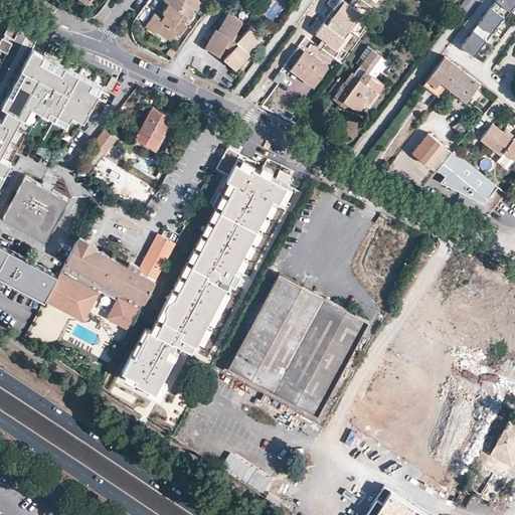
[(189,7),(180,0),(161,0),(161,1),(166,5),(162,11),(164,13),(160,19),(158,16),(153,13),(143,25),(155,34),(157,31),(168,39),(175,31),(178,33),(184,24),(181,22),(191,8),(189,7)]
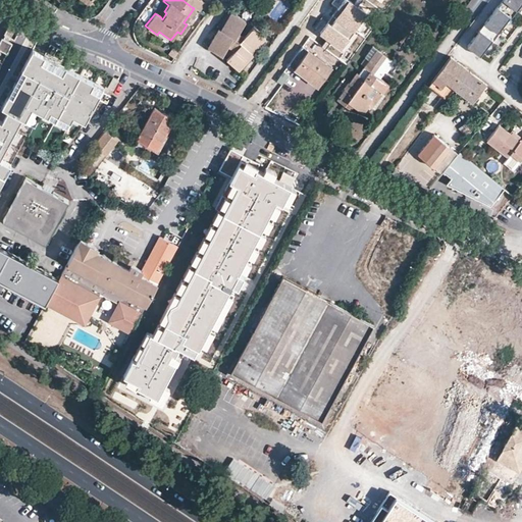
[(203,2),(199,0),(197,0),(192,7),(194,8),(197,10),(203,2)]
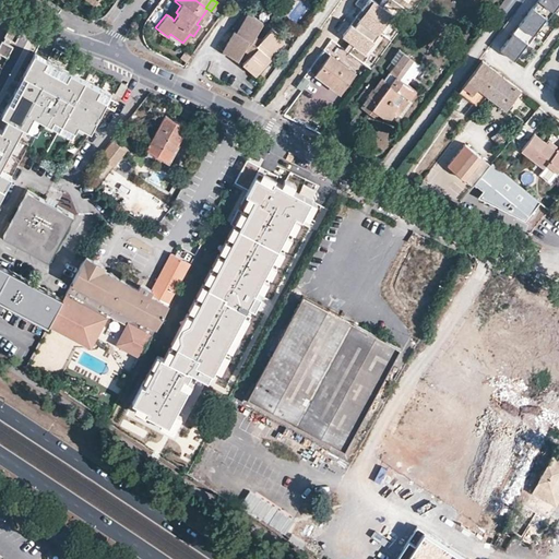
[(394,13),(376,0),(372,0),(355,25),(352,23),(342,36),(366,52),(394,13)]
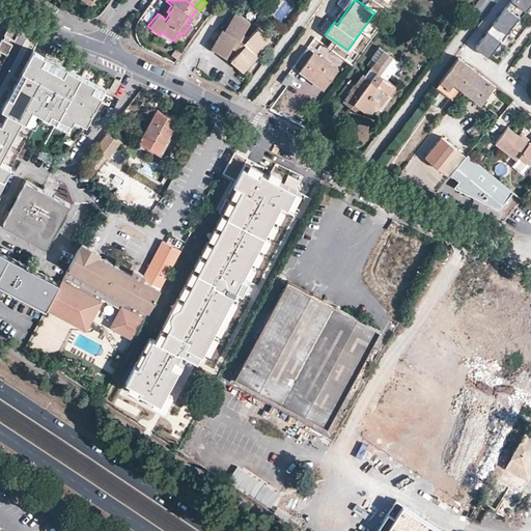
[(524,8),(513,0),(508,0),(493,22),(505,31),(518,15),(519,16),(524,8)]
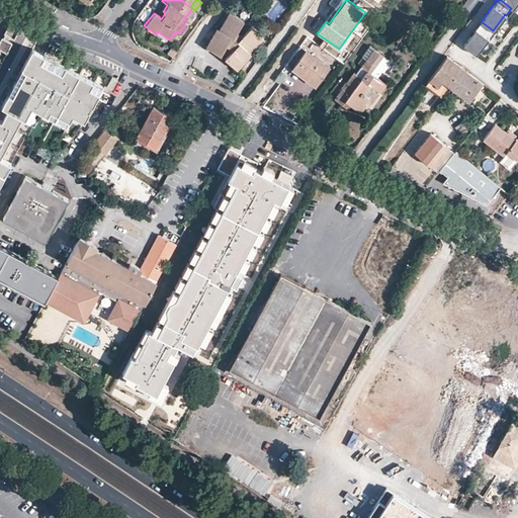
[(242,21),(228,13),(218,30),(216,29),(205,47),(220,55),(225,47),(232,51),(225,58),(236,69),(251,54),(249,52),(262,37),(250,26),(241,36),(235,32),(242,21)]
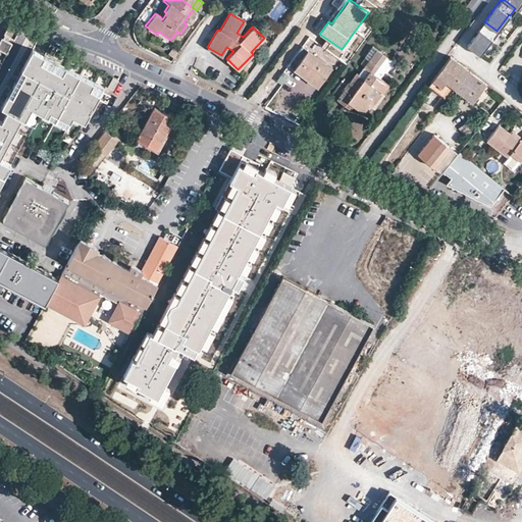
[(480,54),(498,32),(497,31),(484,21),(467,44),(480,54)]
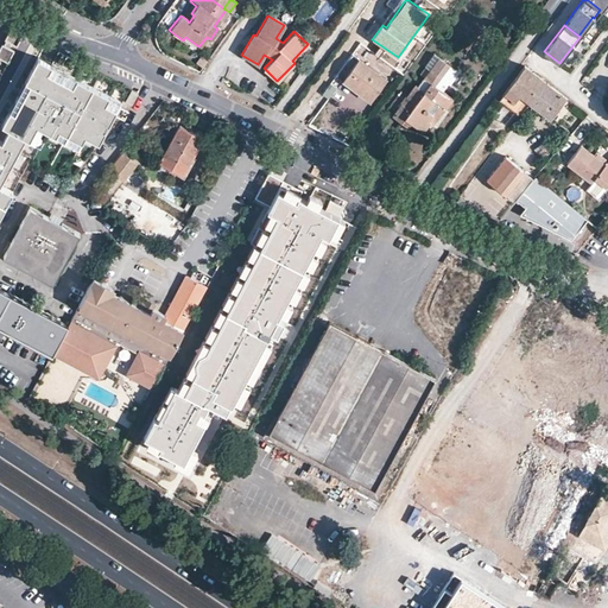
[(31,36),(18,29),(12,42),(13,43),(11,46),(10,46),(2,58),(16,64),(19,56),(10,51),(12,46),(21,52),(31,36)]
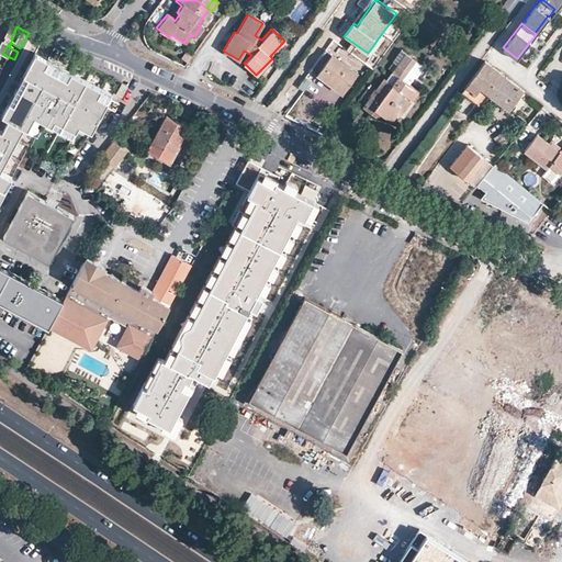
[(362,105),(371,112),(373,108),(381,113),(391,121),(396,112),(397,113),(397,111),(396,110),(400,104),(396,102),(404,91),(412,99),(418,90),(407,81),(413,75),(415,76),(423,64),(400,47),(392,59),(396,63),(385,78),(383,77),(362,105)]
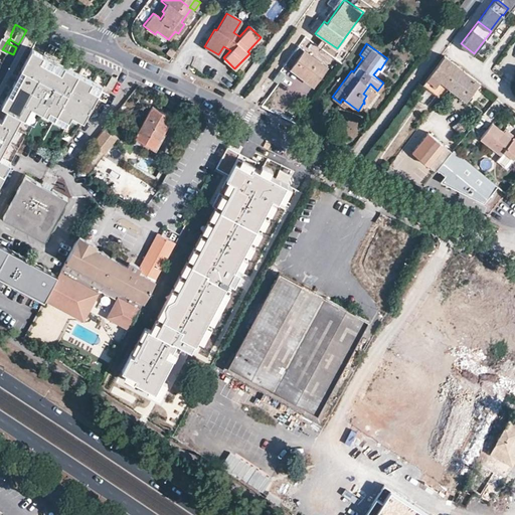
[(0,171),(4,173),(11,162),(0,155),(0,154),(21,116),(25,118),(27,115),(36,120),(40,111),(65,124),(70,113),(83,120),(102,86),(32,47),(1,105),(7,108),(1,119),(0,118),(0,171)]
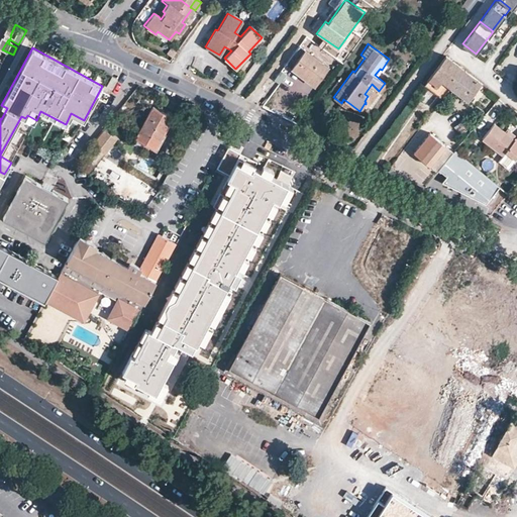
[(328,65),(305,48),(291,68),(314,85),(328,65)]
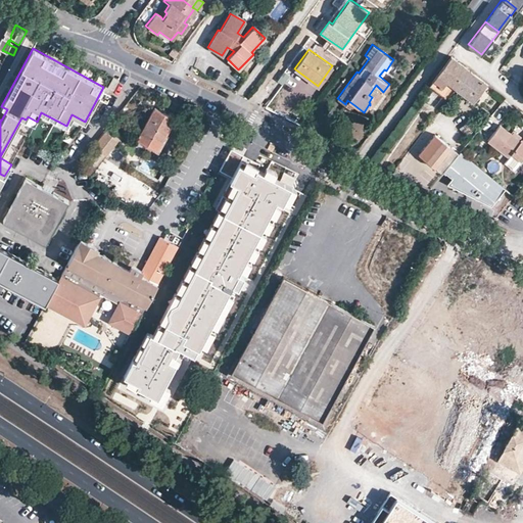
[(470,69),(452,55),(430,84),(445,94),(454,85),(457,87),(470,69)]
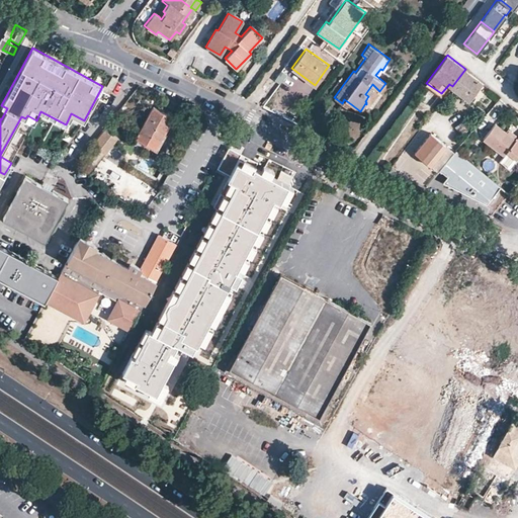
[(482,81),(465,69),(452,86),(468,98),(482,81)]
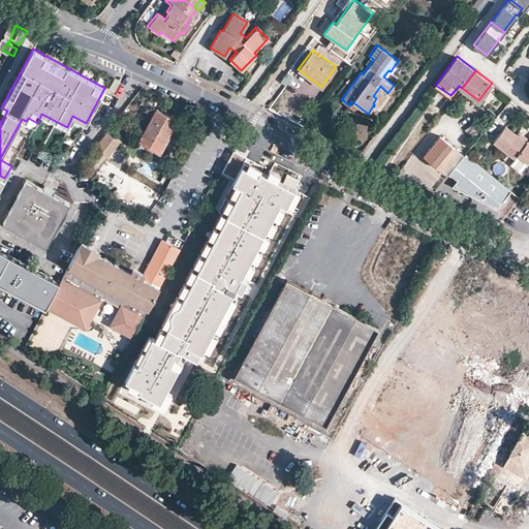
[(120,82),(114,79),(109,89),(116,92),(120,82)]
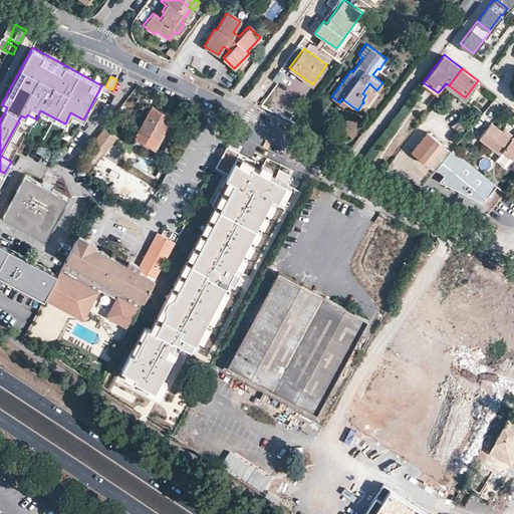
[(363,101),(363,103),(366,104),(376,90),(369,83),(362,93),(365,95),(362,100),(363,101)]
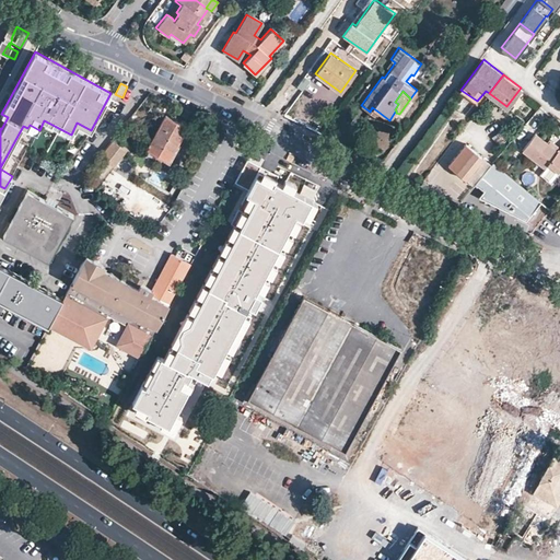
[(372,107),(370,112),(376,116),(380,113),(372,107)]
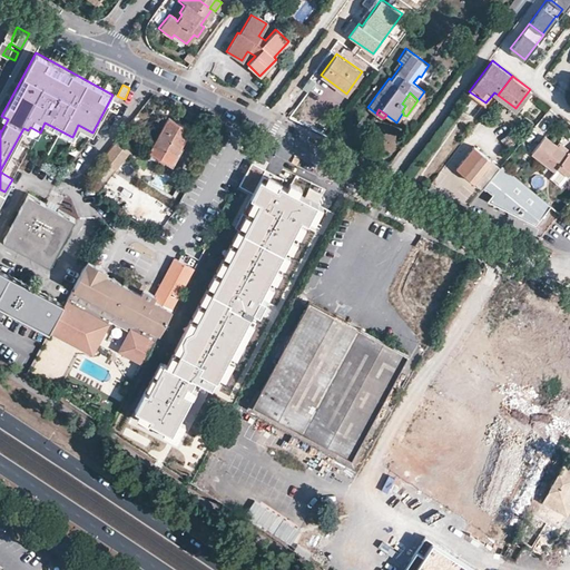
[(150,151),(161,157),(172,163),(190,127),(167,115),(149,149),(150,151)]
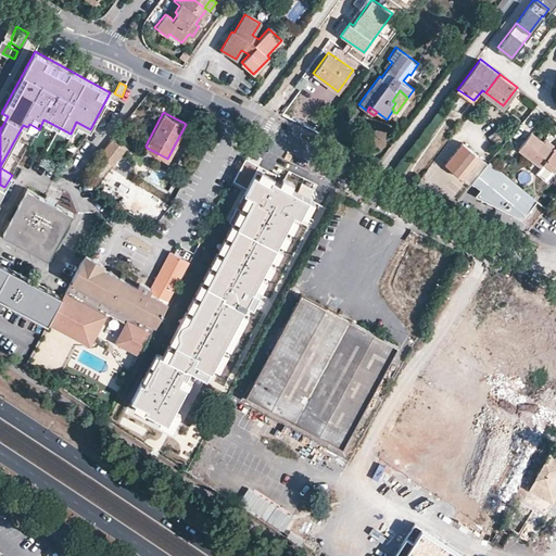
[(111,161),(127,140),(131,146),(140,139),(130,127),(126,121),(113,137),(100,152),(111,161)]
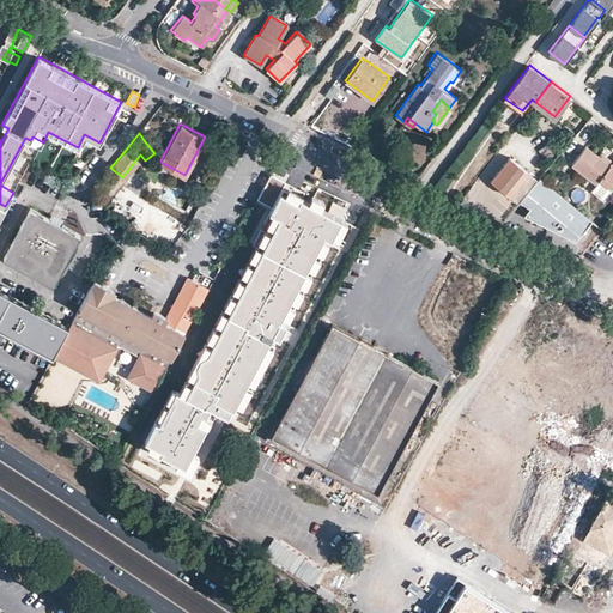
[(32,137),(30,140),(41,146),(43,143),(32,137)]
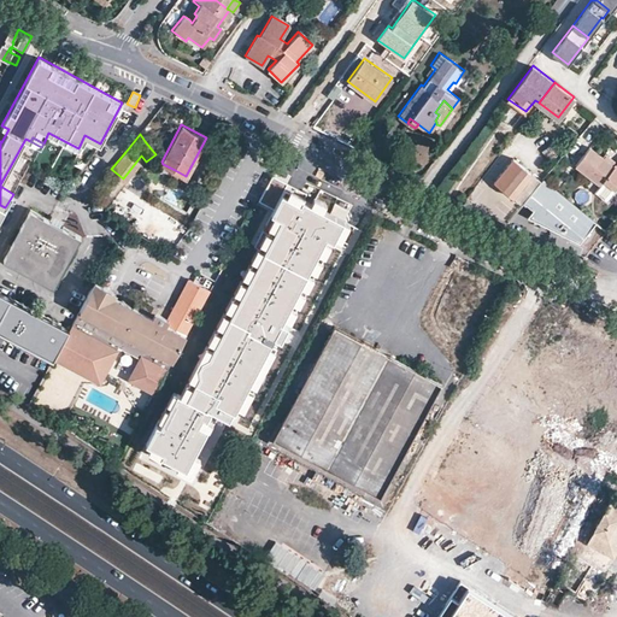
[(547,146),(546,146),(533,158),(540,166),(554,154),(551,151),(547,146)]
